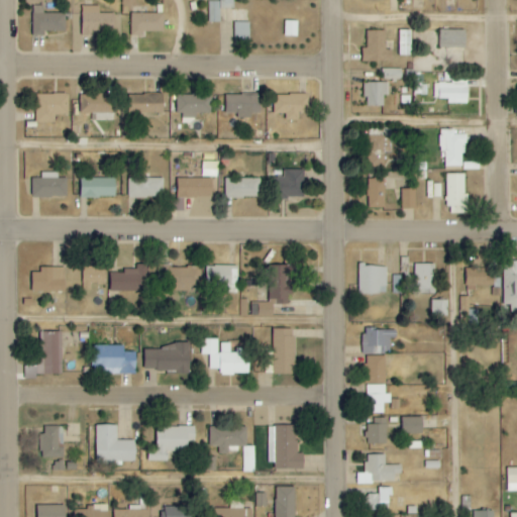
[(207,0),(208,22),(220,22),(220,8),(233,8),(233,0),(207,0)]
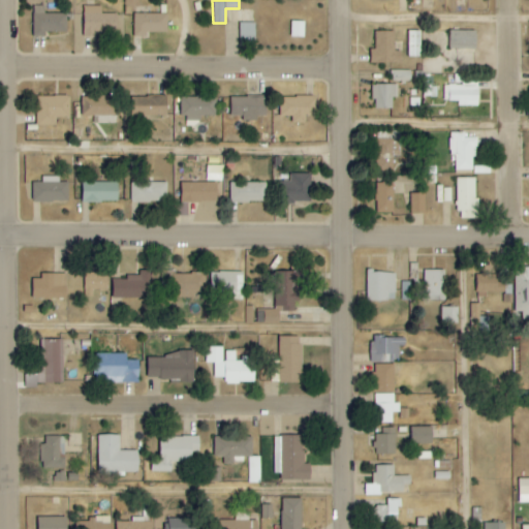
[(66,33),(66,14),(43,14),(44,6),(33,6),(33,36),(44,37),(44,32),(66,33)]
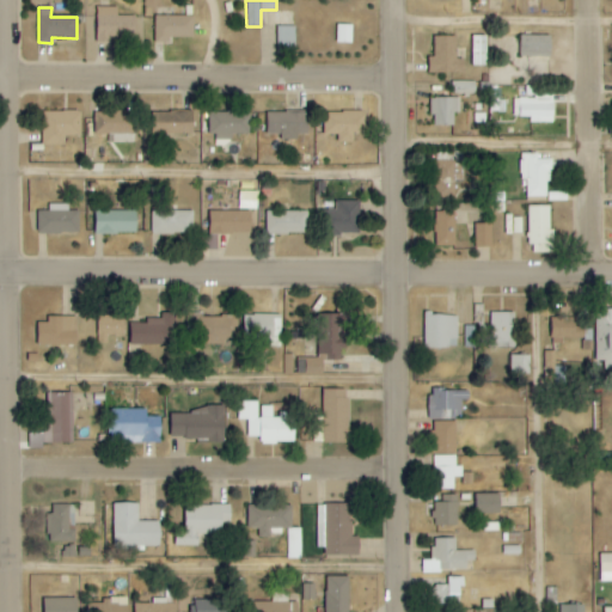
[(117,7),(97,8),(97,44),(111,43),(111,38),(136,38),(136,16),(117,17),(117,7)]
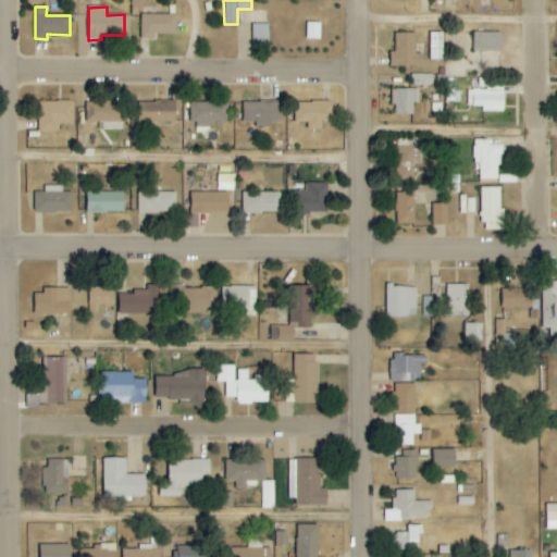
[(176,15),(140,15),(140,40),(153,40),(153,35),(176,35),(176,15)]
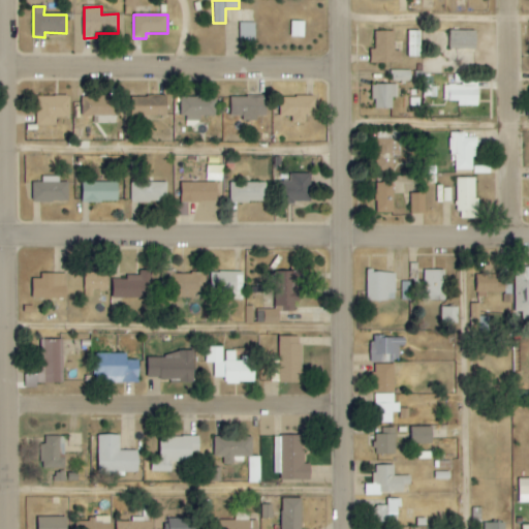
[(290,38),(304,38),(304,22),(290,22),(290,38)]
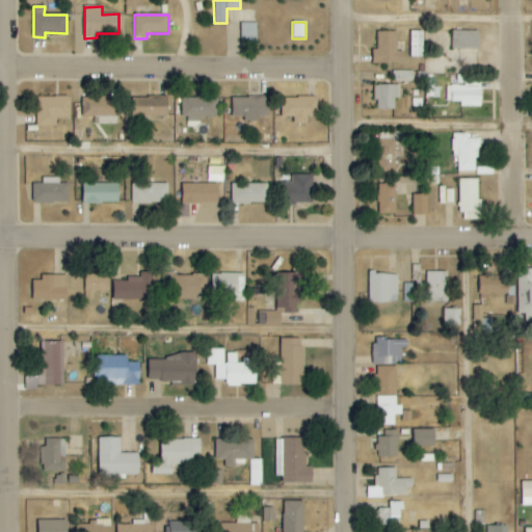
[(257,46),(257,23),(241,23),(240,46),(257,46)]
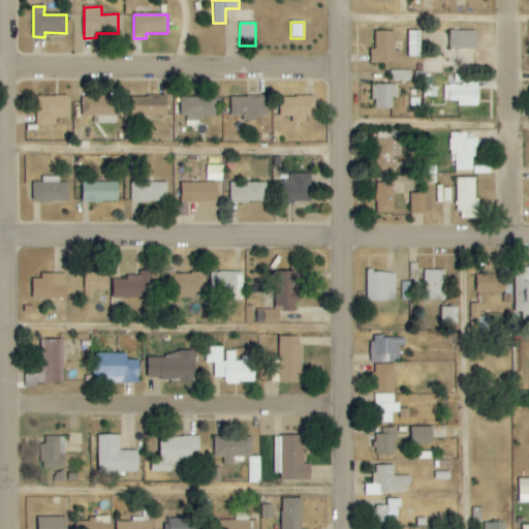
[(408,57),(421,57),(419,31),(407,31),(408,57)]
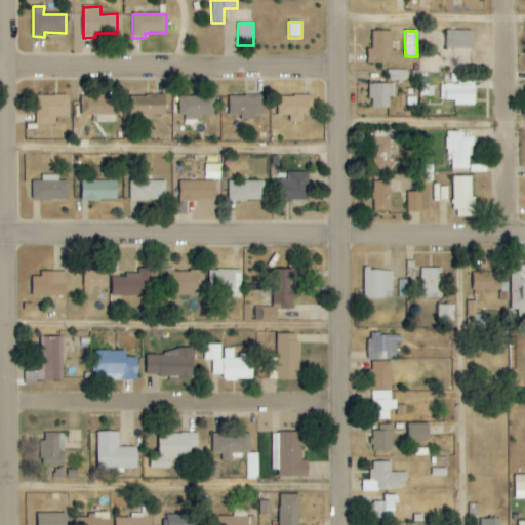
[(446,49),(473,49),(473,31),(446,31),(446,49)]
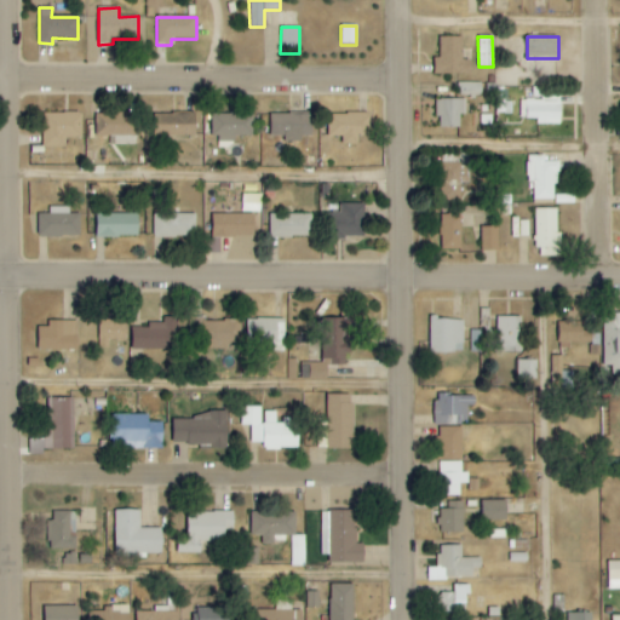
[(463,38),(440,38),(440,59),(435,58),(435,75),(470,75),(470,61),(463,61),(463,38)]
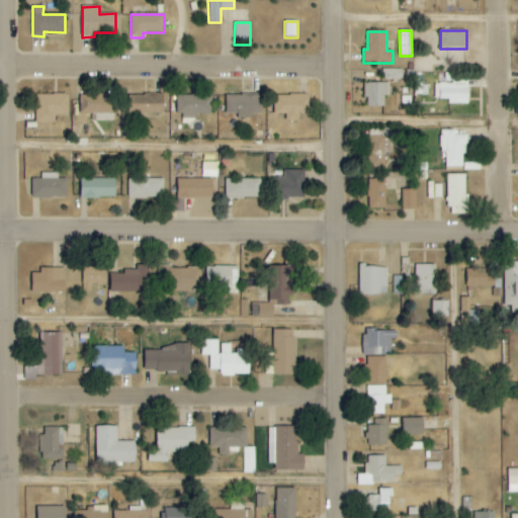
[(448,104),(468,104),(468,81),(435,82),(436,99),(448,99),(448,104)]
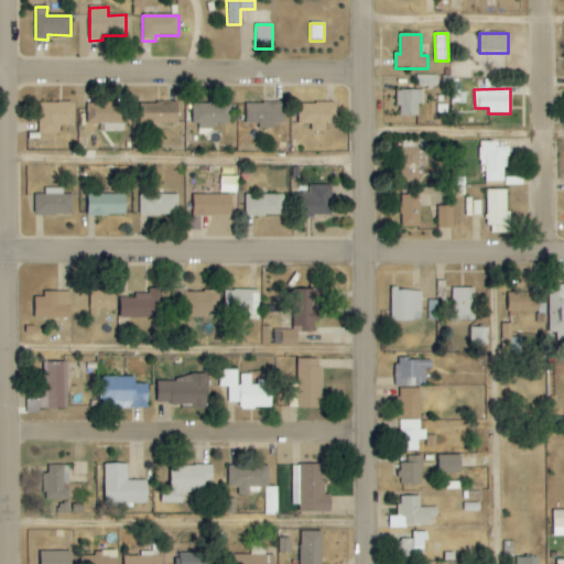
[(423,90),(398,90),(398,117),(419,117),(419,105),(424,105),(423,90)]
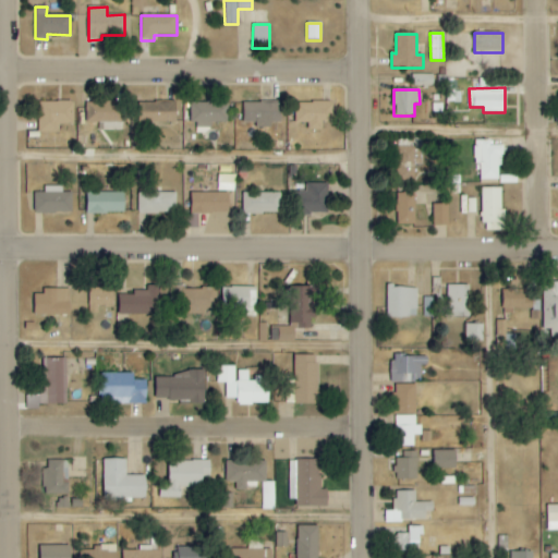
[(84,122),(121,122),(121,101),(84,101),(84,122)]
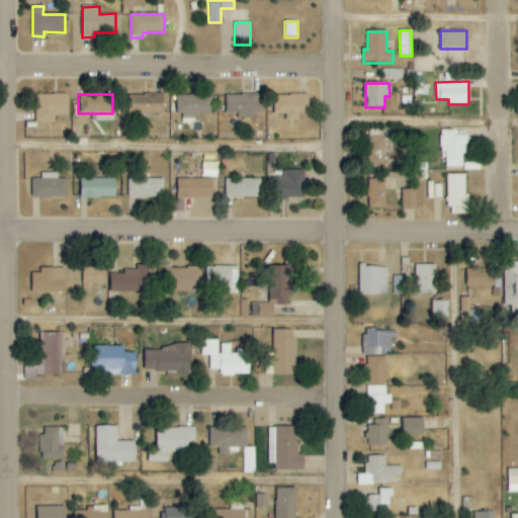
[(162,94),(128,94),(128,113),(162,113),(162,94)]
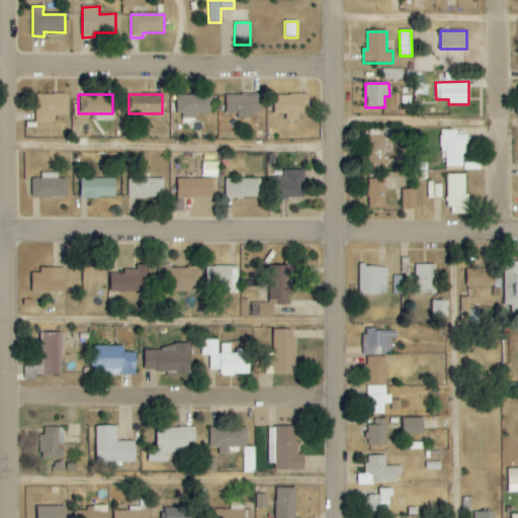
[(211,114),(212,95),(177,94),(176,114),(182,114),(182,123),(195,123),(196,114),(211,114)]
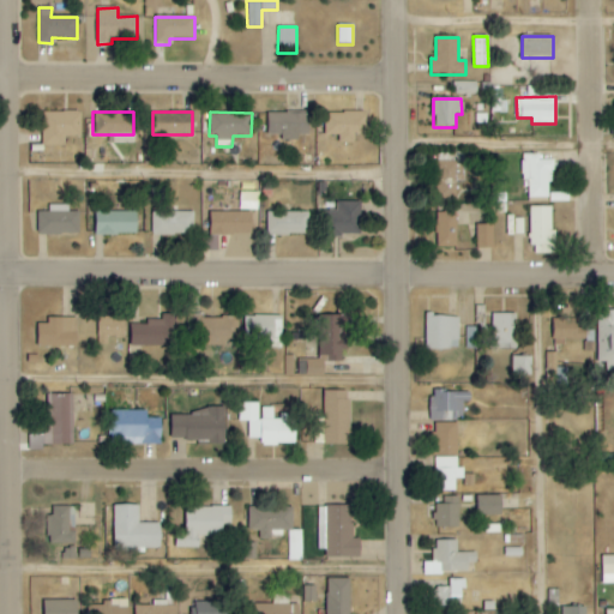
[(80,113),(41,113),(41,145),(65,145),(65,138),(80,137),(80,113)]
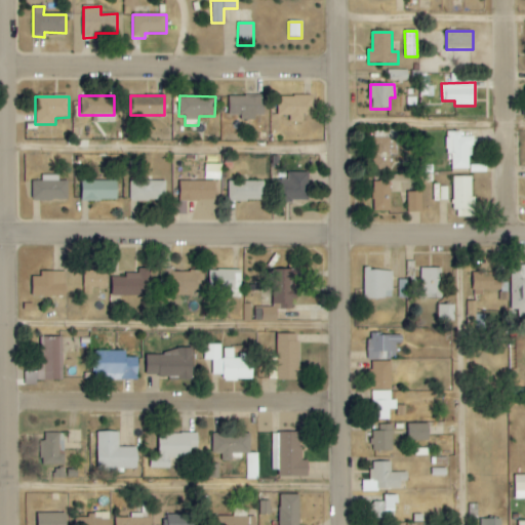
[(227,115),(263,115),(263,96),(227,96),(227,115)]
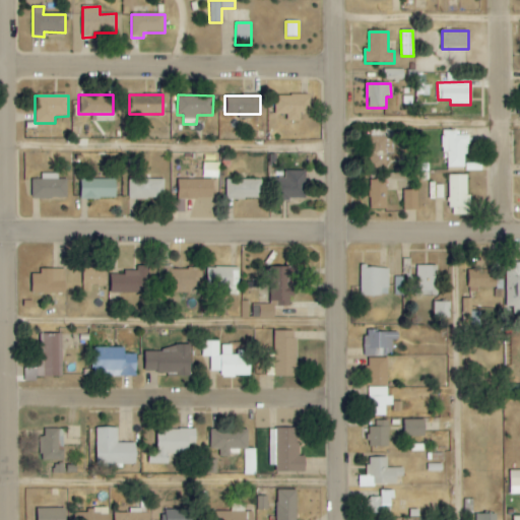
[(310,95),(275,95),(275,115),(286,115),(287,121),(300,121),(300,115),(310,115),(310,95)]
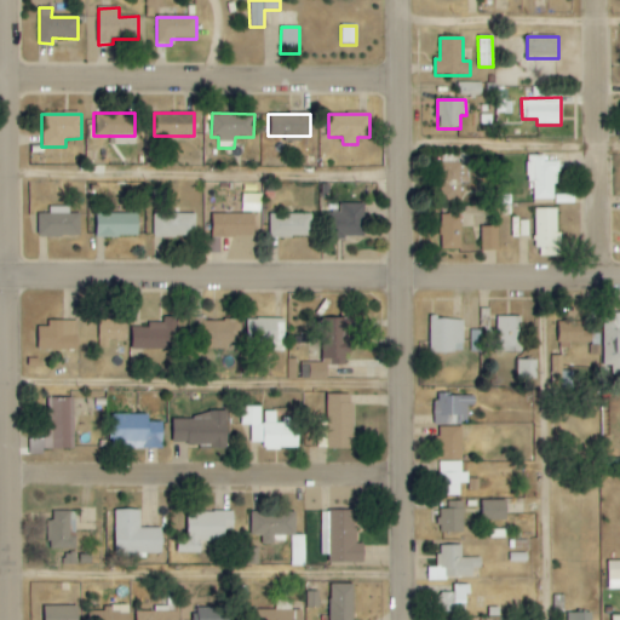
[(461,183),(469,183),(469,155),(443,155),(442,201),(460,201),(461,183)]
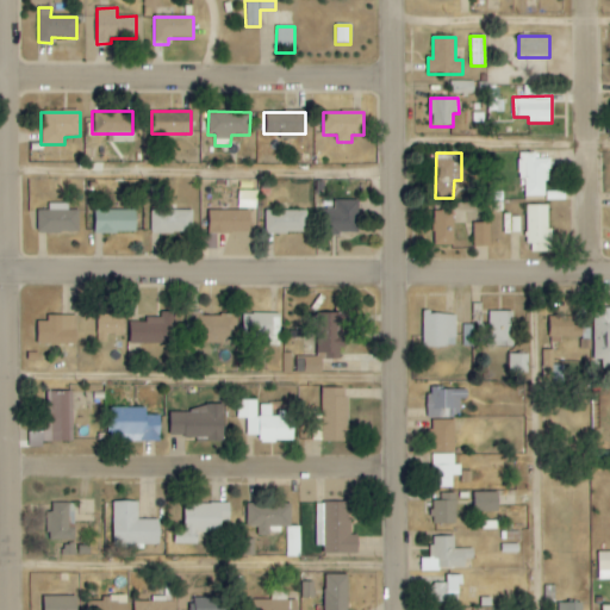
[(536,154),(518,154),(518,180),(524,180),(524,198),(545,197),(545,181),(551,181),(549,159),(536,159),(536,154)]
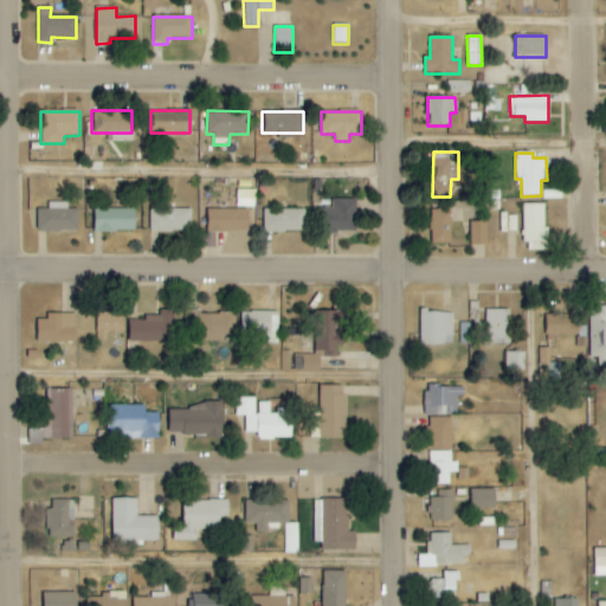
[(355,233),(356,200),(349,200),(349,182),(327,181),(326,233),(355,233)]
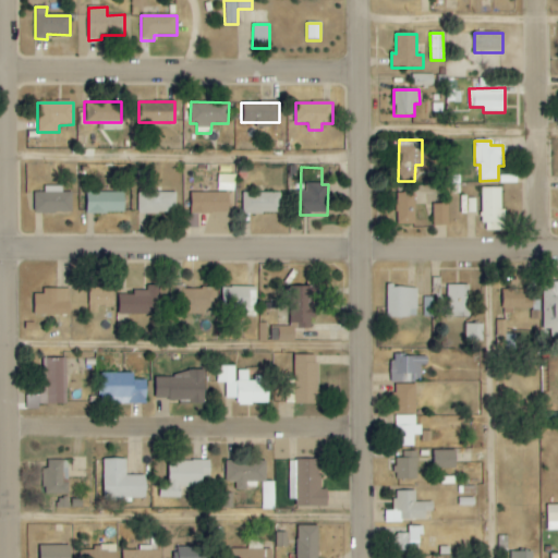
[(217,191),(234,192),(235,176),(218,174),(217,191)]
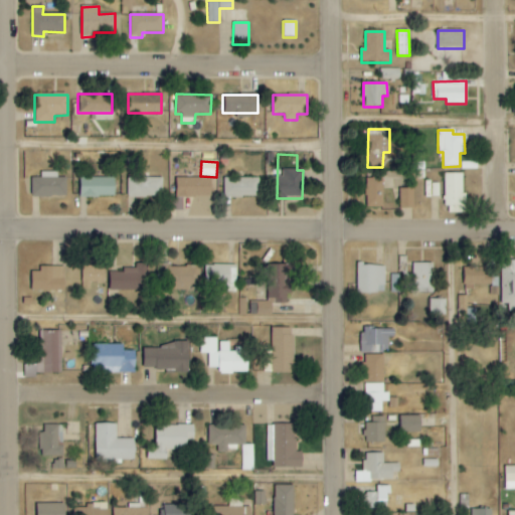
[(31,178),(31,197),(66,197),(65,178),(57,178),(57,172),(40,172),(40,178),(31,178)]
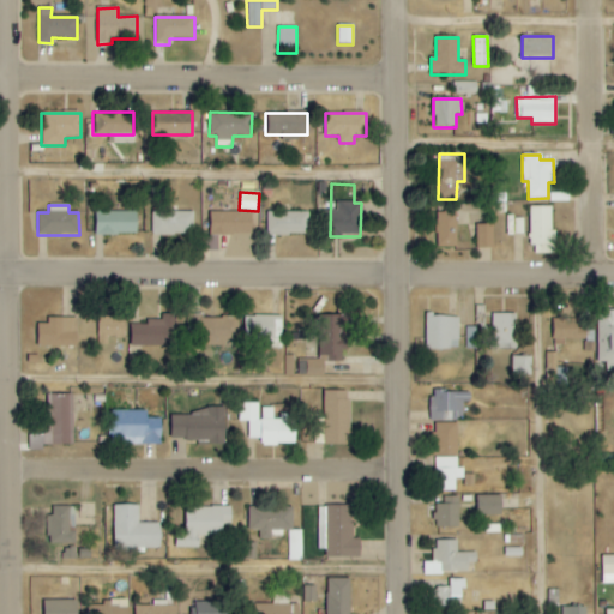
[(553,208),(529,208),(530,247),(554,247),(553,208)]
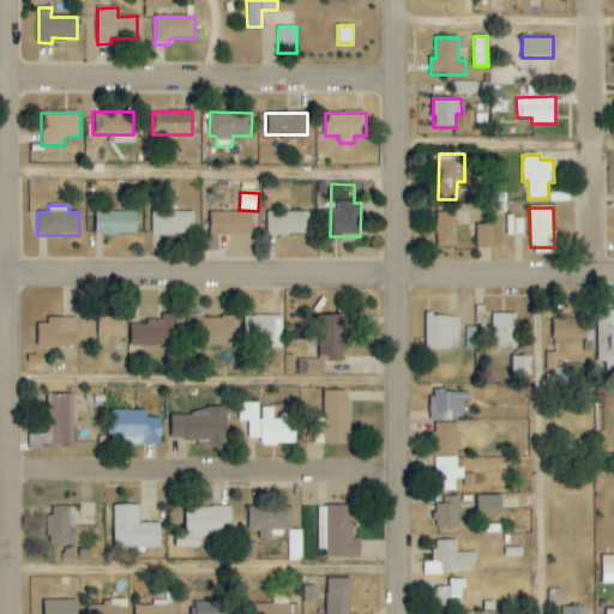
[(92,234),(134,234),(134,211),(92,211),(92,234)]
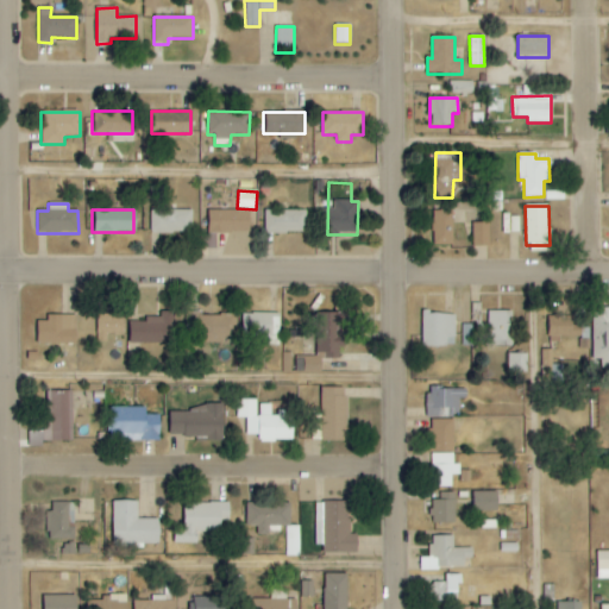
[(248,209),(206,209),(206,232),(248,232),(248,209)]
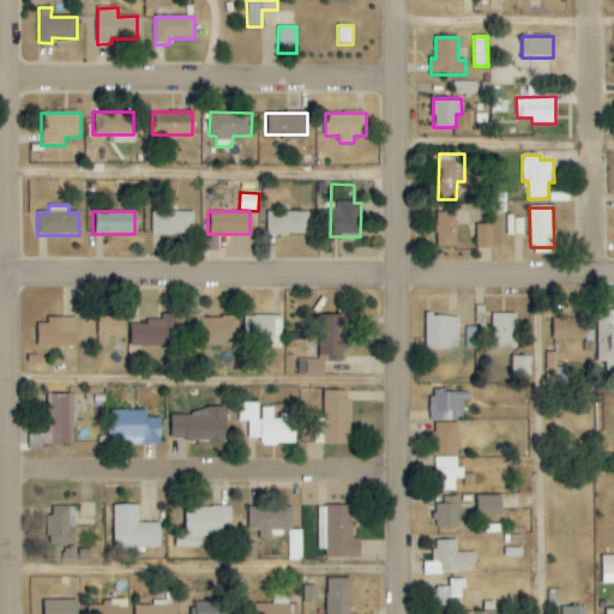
[(265,234),(305,234),(305,211),(265,211),(265,234)]
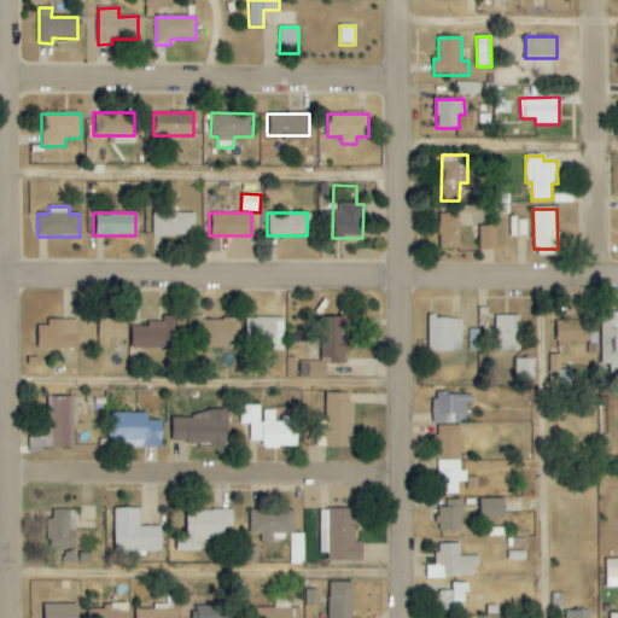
[(194,214),(152,214),(153,238),(194,237),(194,214)]
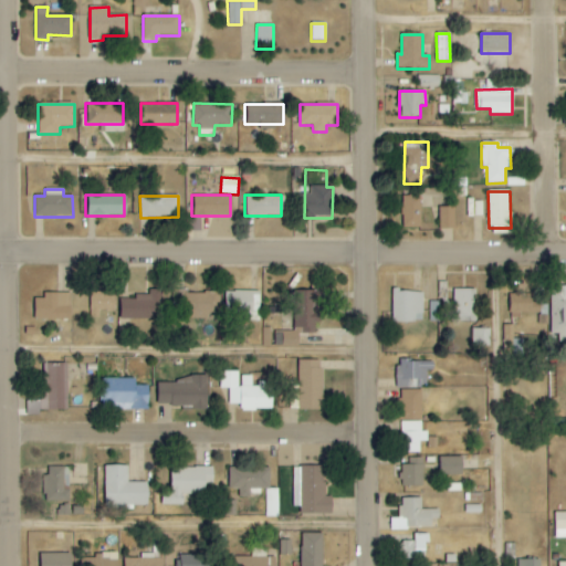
[(421,228),(421,196),(402,196),(404,229),(421,228)]
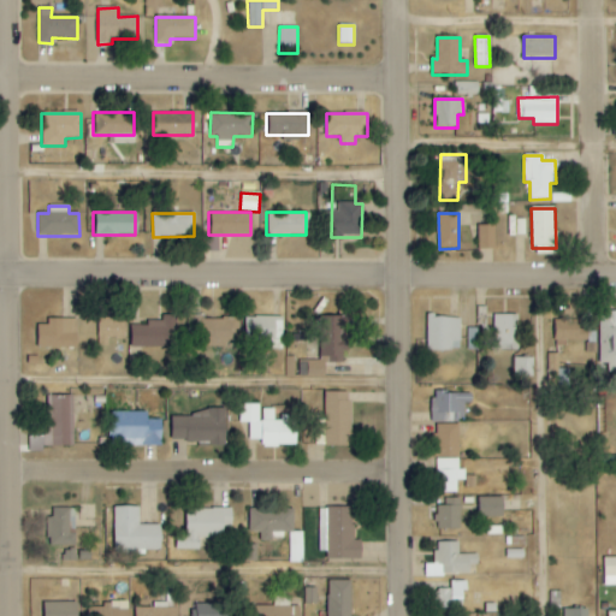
[(495,226),(478,226),(479,249),(496,249),(495,226)]
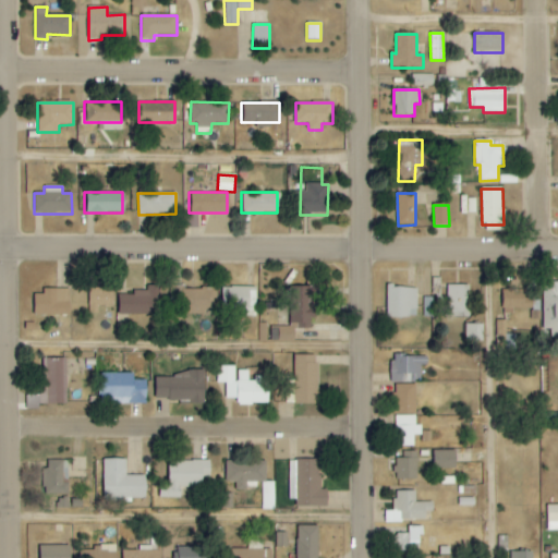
[(557,282),(543,282),(543,329),(552,329),(552,336),(557,335),(557,282)]
